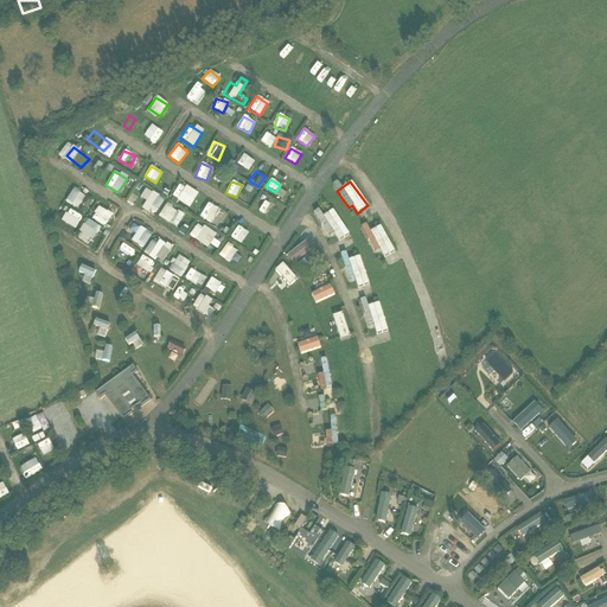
[(190,208),(197,193),(179,184),(172,198),(190,208)]
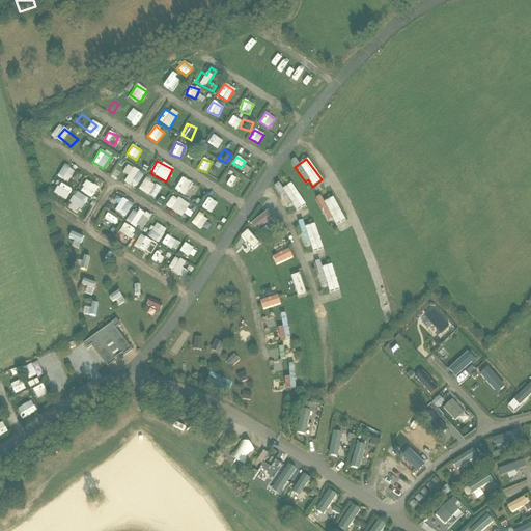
[(124,180),(135,188),(143,175),(128,165),(122,173),(128,176),(124,180)]
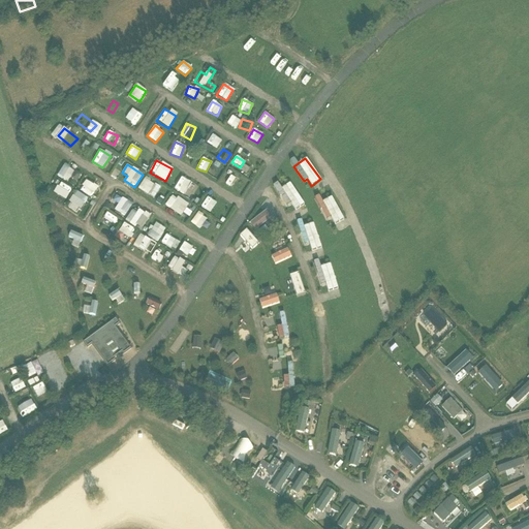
[(57,178),(69,182),(73,169),(61,165),(57,178)]
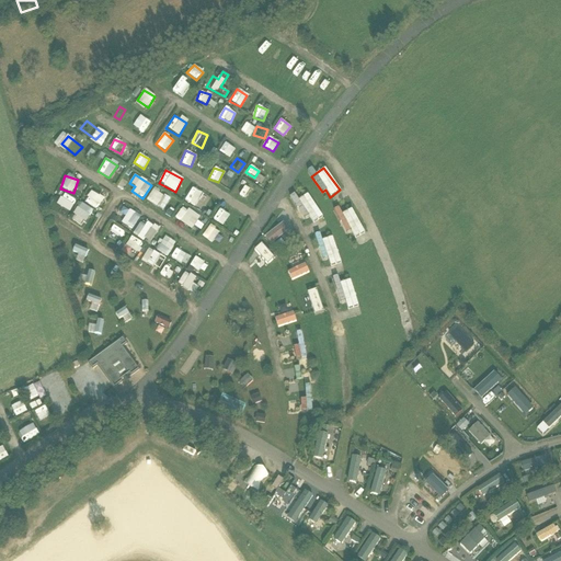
[(242,184),(237,195),(248,199),(252,189),(242,184)]
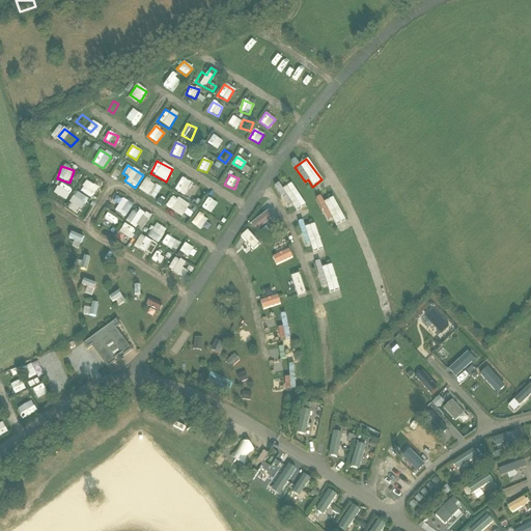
[(183,176),(174,189),(184,195),(192,183),(183,176)]
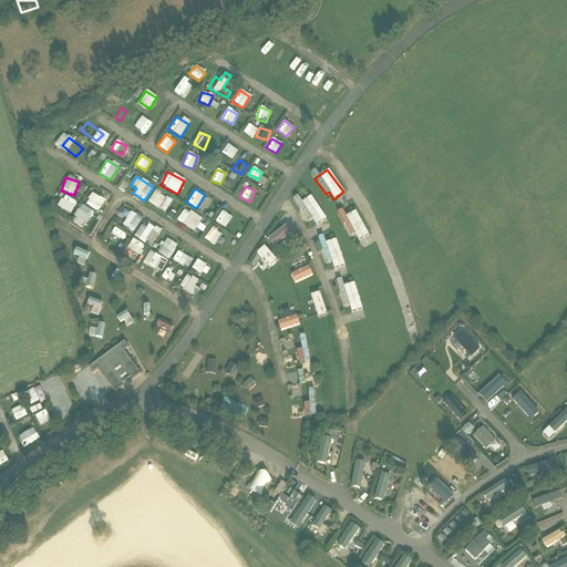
[(64,208),(69,198),(59,193),(53,203),(64,208)]
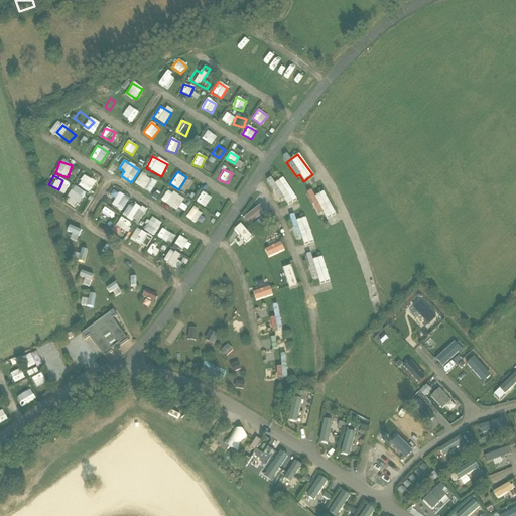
[(156,181),(139,175),(135,185),(151,192),(156,181)]
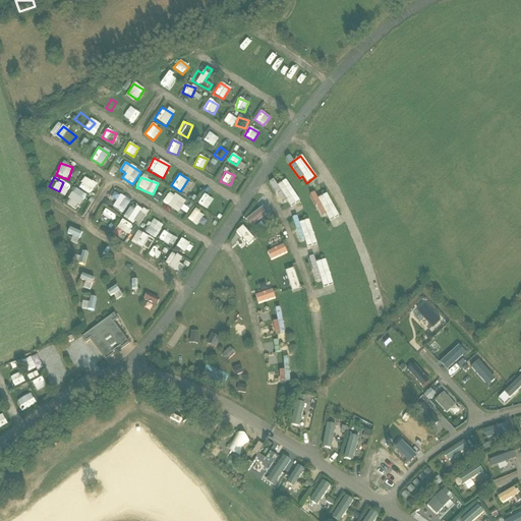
[(91,193),(96,183),(82,178),(78,188),(91,193)]
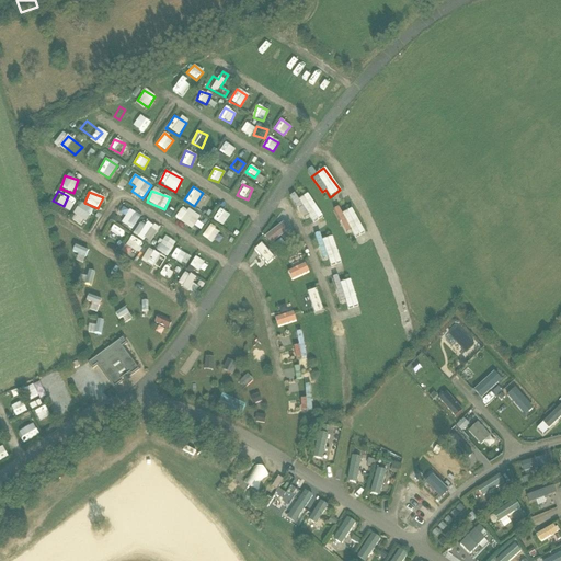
[(312,222),(321,217),(307,194),(297,199),(312,222)]
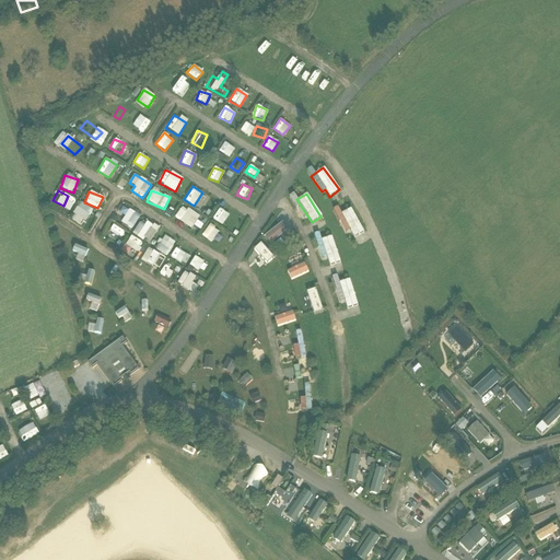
[(77,203),(72,216),(86,221),(91,209),(77,203)]
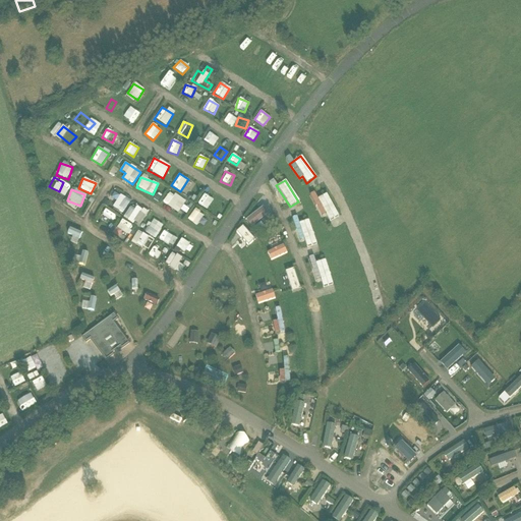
[(185,203),(169,191),(162,203),(177,214),(185,203)]
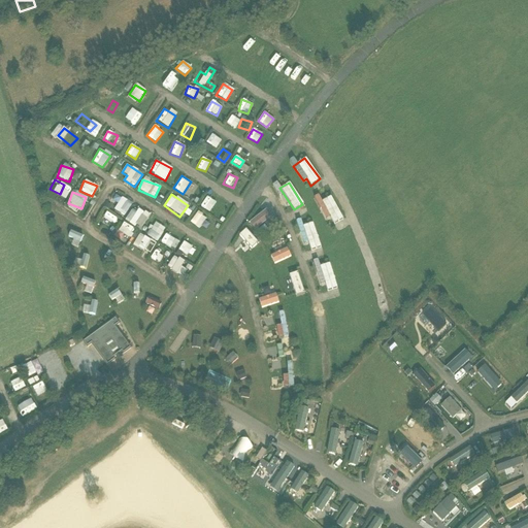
[(114,195),(111,200),(118,203),(113,210),(124,216),(131,203),(114,195)]
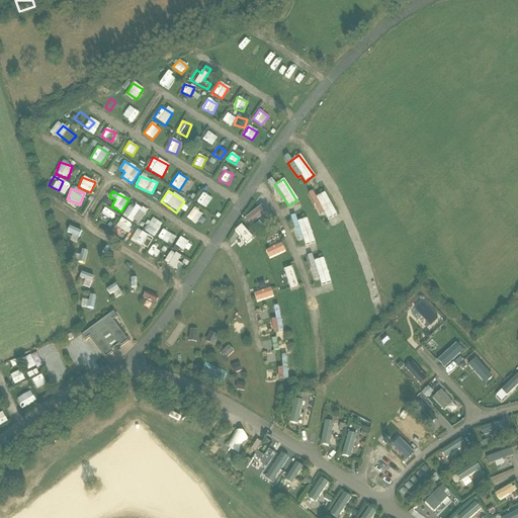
[(318,216),(324,212),(327,220),(335,217),(325,192),(314,197),(312,191),(308,193),(318,216)]
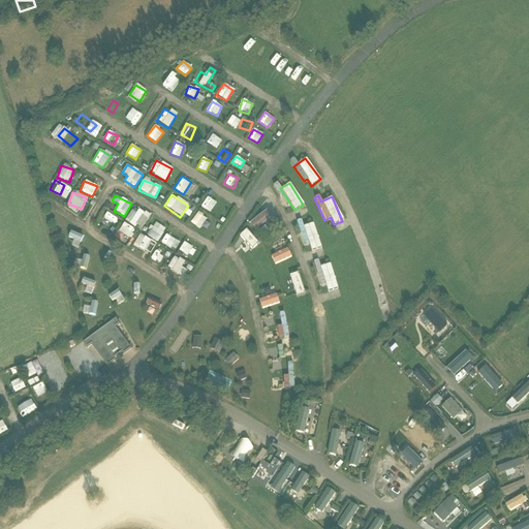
[(207,196),(200,207),(210,212),(216,201),(207,196)]
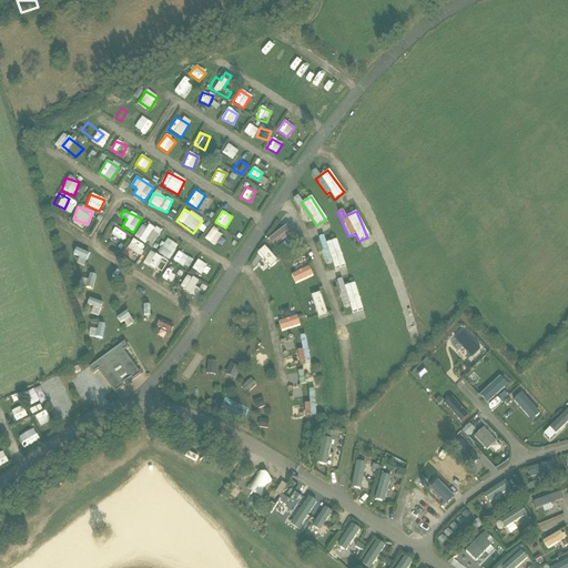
[(143,243),(154,230),(146,223),(135,237),(143,243)]
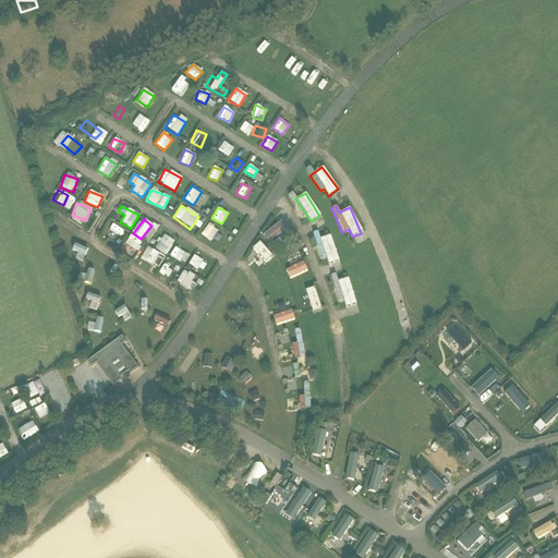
[(262,233),(267,242),(286,231),(280,222),(262,233)]
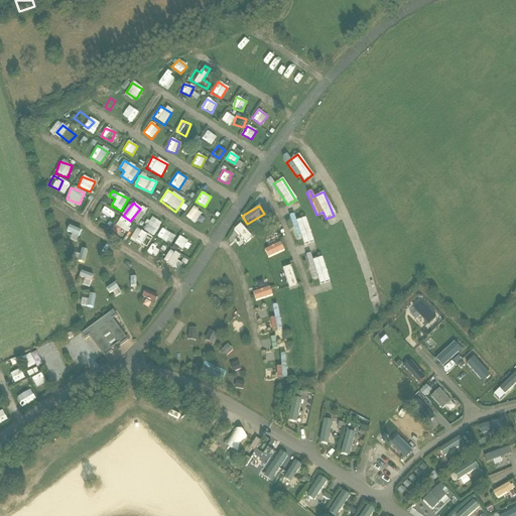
[(192,207),(186,217),(200,226),(205,220),(200,216),(202,213),(192,207)]
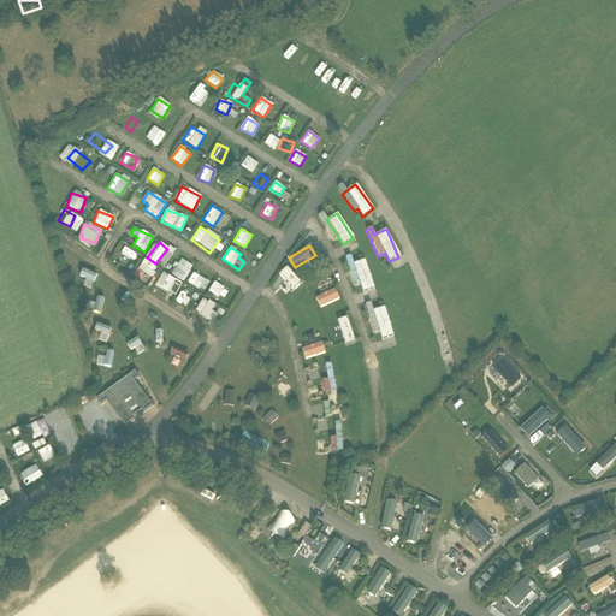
[(163,266),(171,256),(166,252),(158,261),(163,266)]
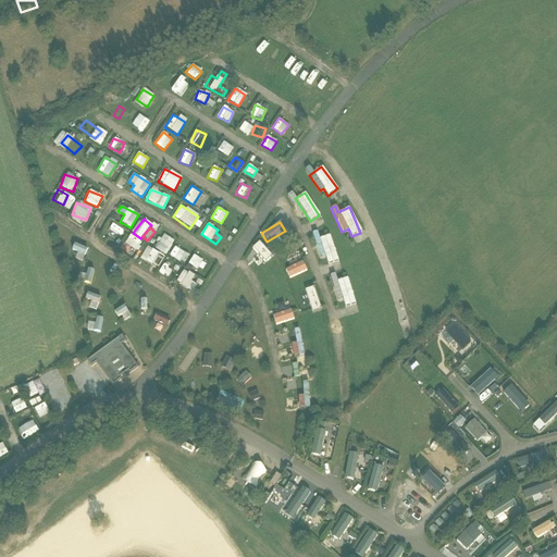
[(320,259),(324,258),(326,264),(337,260),(329,235),(319,238),(316,232),(311,233),(320,259)]
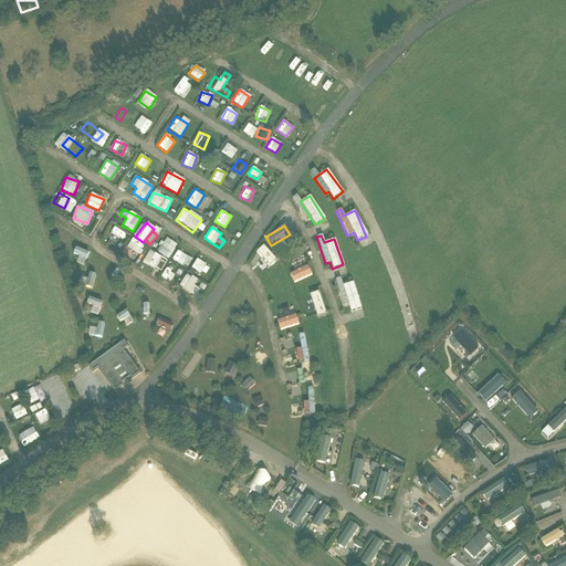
[(167,259),(177,245),(167,238),(157,251),(167,259)]
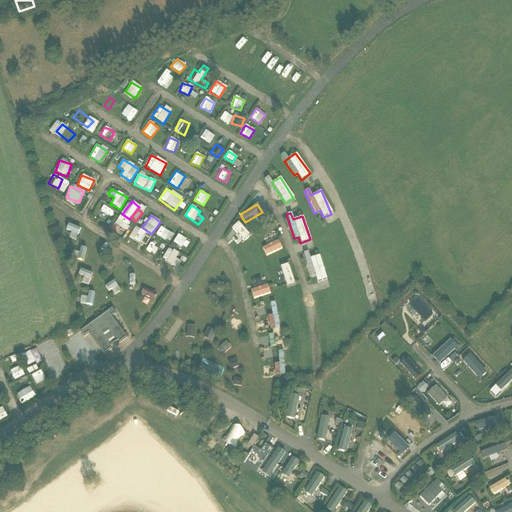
[(125,230),(130,223),(119,216),(114,224),(125,230)]
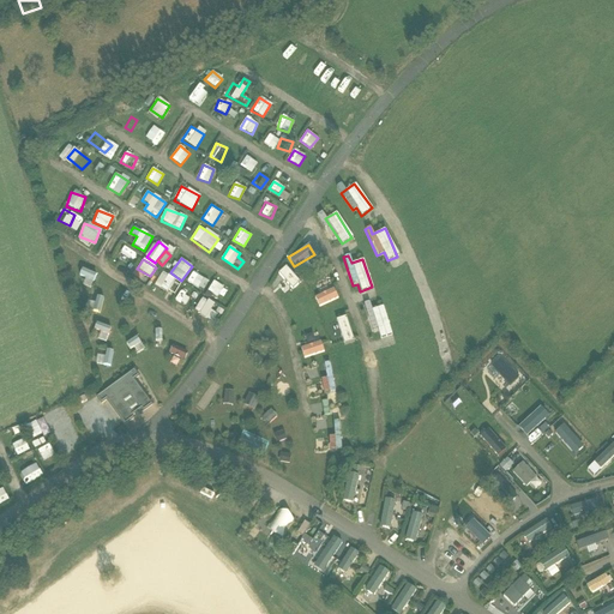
[(292,290),(300,283),(284,266),(277,274),(292,290)]
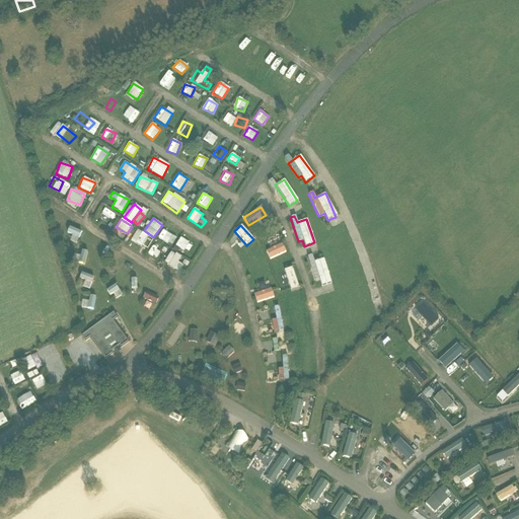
[(78,238),(81,232),(68,227),(66,233),(78,238)]
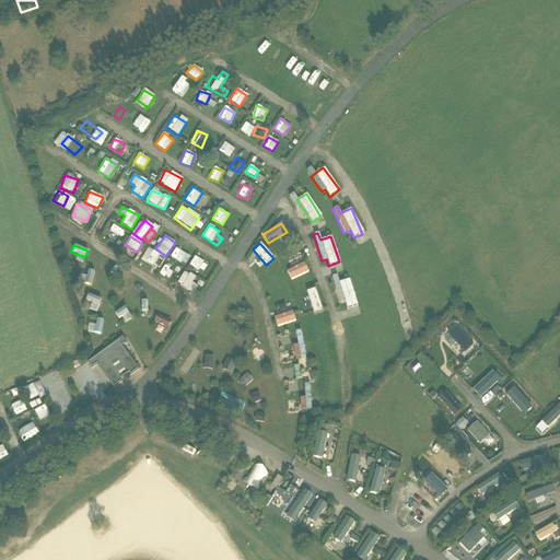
[(171,258),(182,263),(186,253),(175,248),(171,258)]
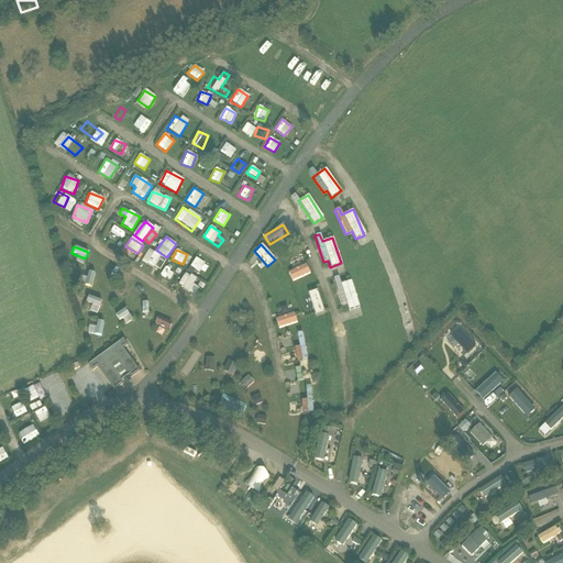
[(143,263),(154,267),(159,256),(148,251),(143,263)]
